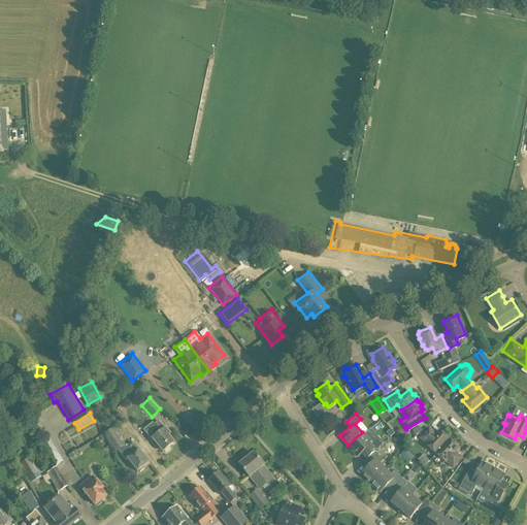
[(164,426),(157,418),(153,422),(152,421),(142,428),(151,437),(152,436),(162,450),(163,449),(164,450),(169,447),(168,445),(172,441),(167,434),(169,433),(164,426)]
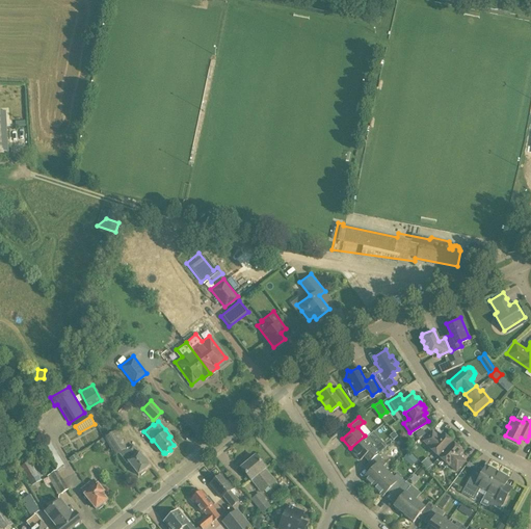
[(421,427),(415,432),(418,437),(424,432),(421,427)]
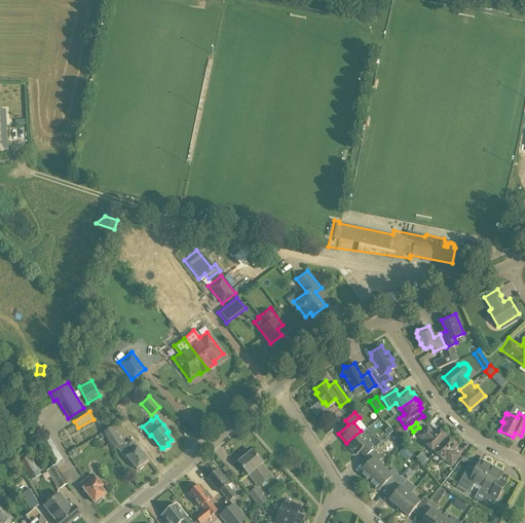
[(124,441),(113,423),(103,431),(114,448),(122,443),(123,442),(124,441)]
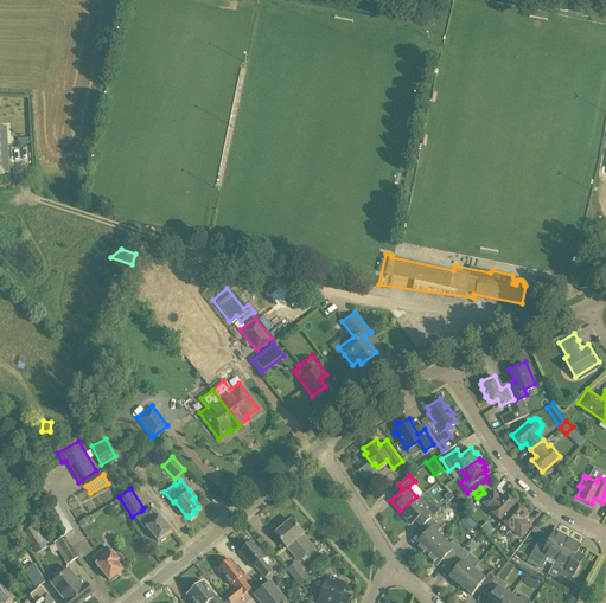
[(499,518),(515,502),(504,492),(501,496),(492,489),(482,501),(489,508),(499,518)]
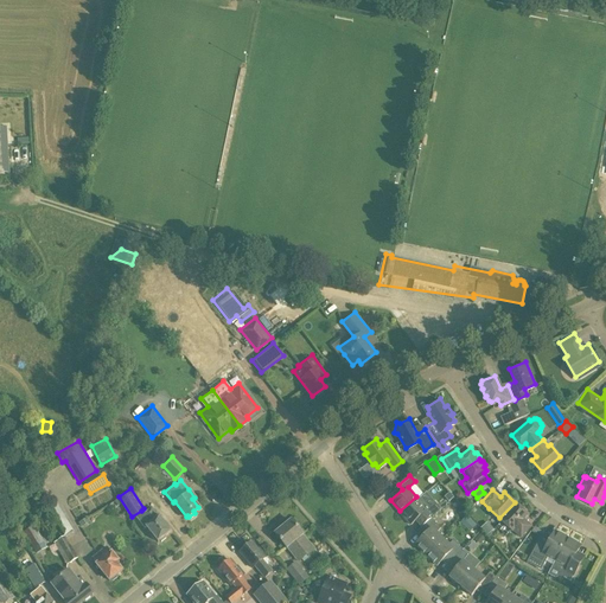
[(429,517),(432,514),(426,507),(416,496),(400,511),(409,521),(413,519),(420,526),(429,517)]
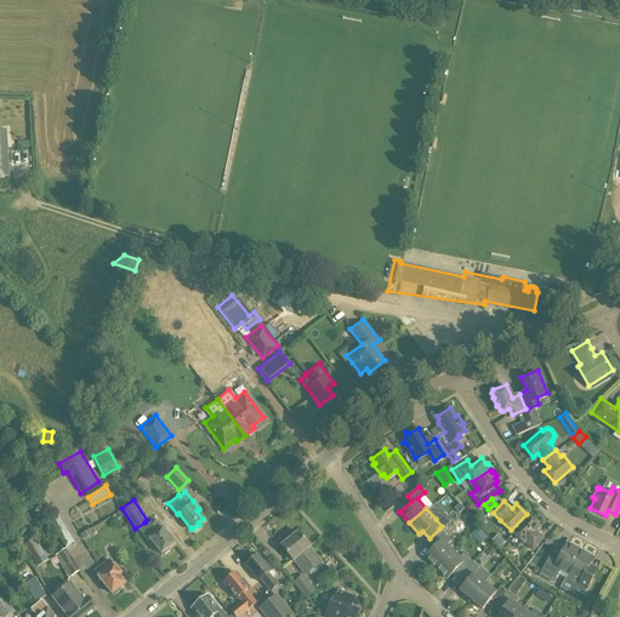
[(73,560),(74,559),(83,554),(58,514),(50,520),(66,546),(73,560)]
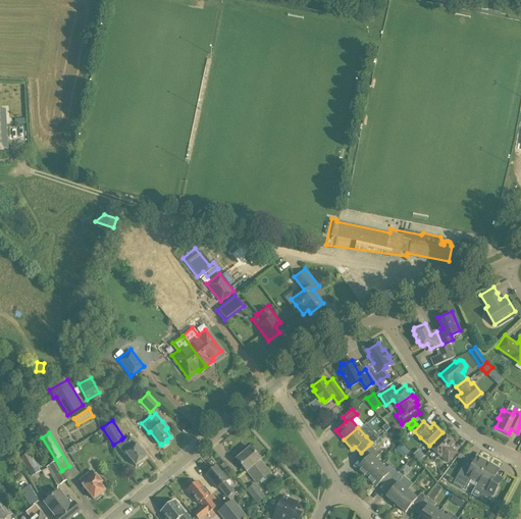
[(443,432),(429,446),(447,461),(456,451),(449,445),(452,440),(443,432)]
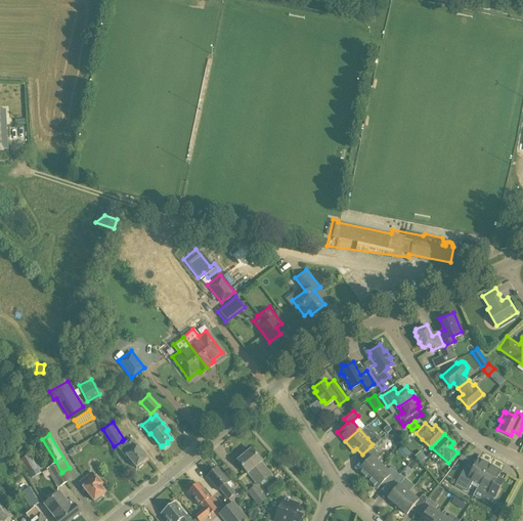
[(137,444),(130,436),(124,441),(123,440),(122,441),(117,445),(124,454),(125,453),(135,467),(137,466),(138,467),(142,463),(141,462),(147,458),(137,444)]
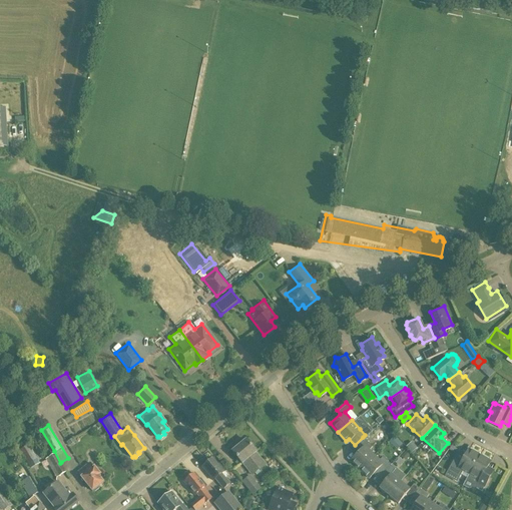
[(67,444),(75,439),(73,436),(65,440),(67,444)]
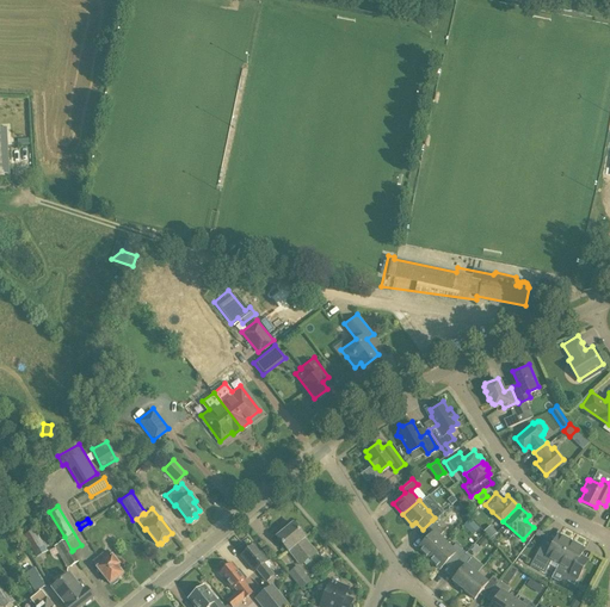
[(427,556),(443,540),(437,534),(442,528),(432,520),(423,530),(421,530),(426,536),(417,545),(427,556)]
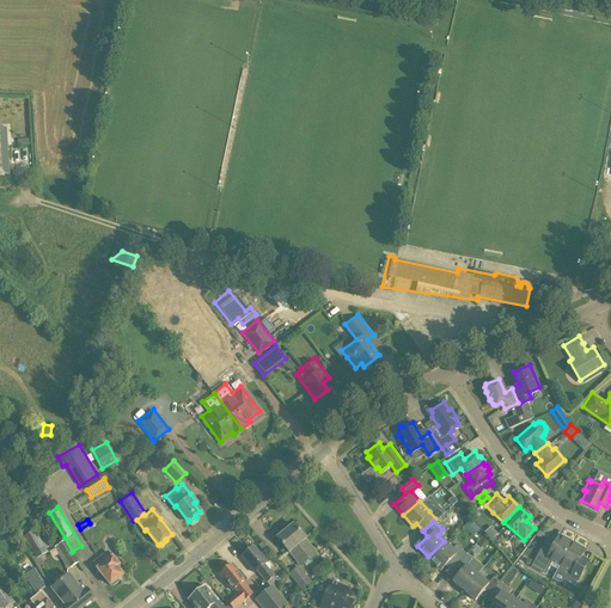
[(300,565),(317,552),(305,536),(293,522),(276,536),(288,551),(300,565)]
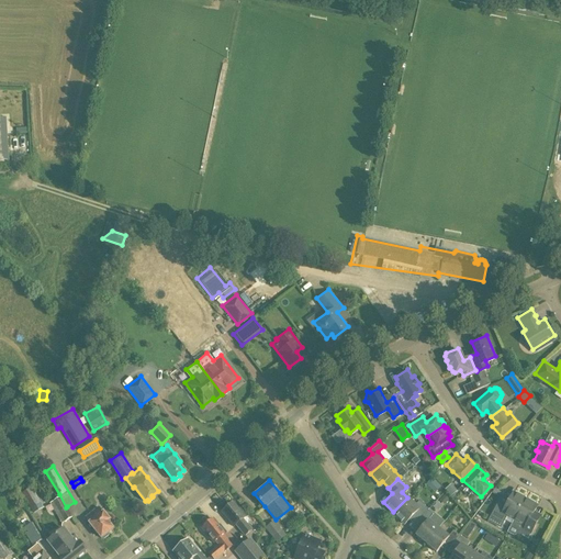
[(33,511),(43,505),(31,484),(21,491),(33,511)]
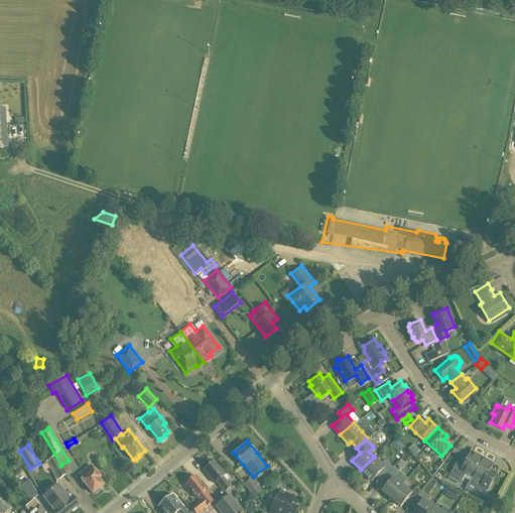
[(463,464),(456,461),(446,476),(459,483),(463,476),(469,479),(471,475),(481,457),(471,450),(463,464)]
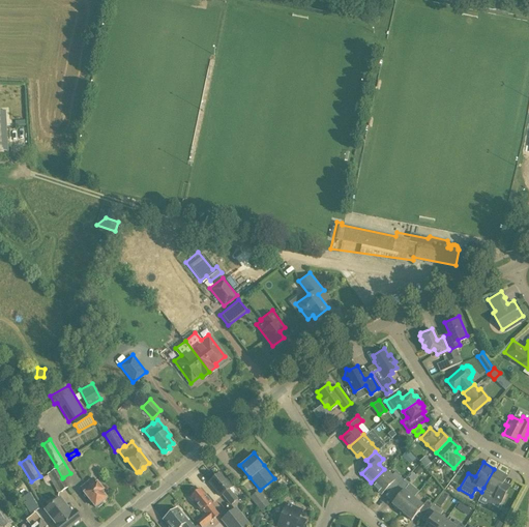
[(67,486),(63,477),(62,478),(56,466),(46,472),(57,492),(67,486)]
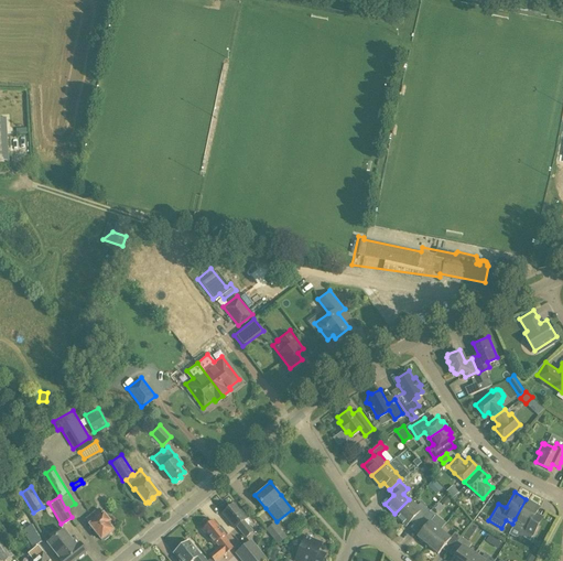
[(409,499),(394,514),(404,524),(413,515),(419,519),(429,509),(420,500),(415,505),(409,499)]
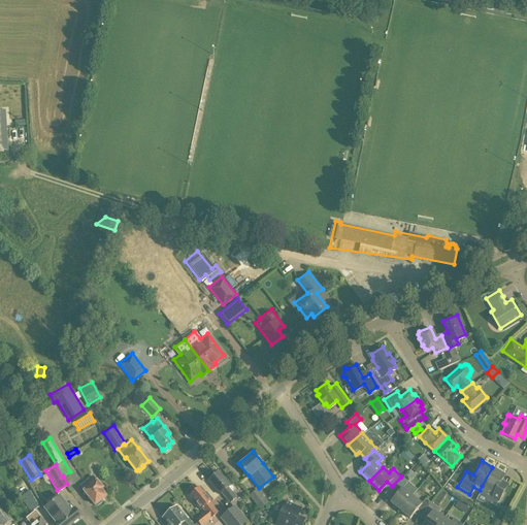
[(485,498),(495,503),(507,482),(501,478),(503,473),(492,467),(482,486),(480,490),(478,493),(485,497),(485,498)]
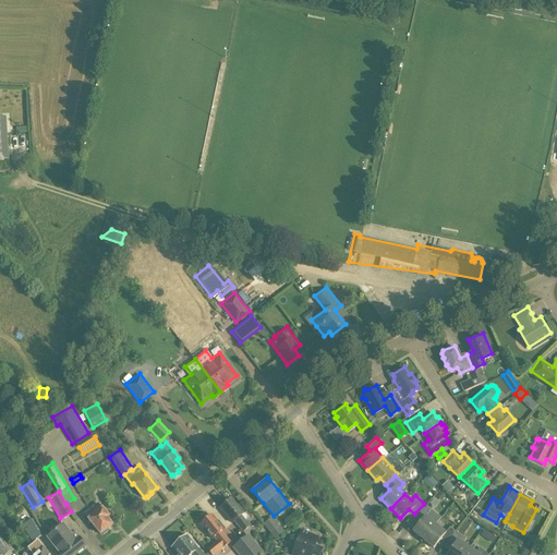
[(237,504),(231,497),(219,506),(231,521),(232,519),(241,530),(250,523),(245,518),(247,516),(243,510),(238,503),(237,504)]
